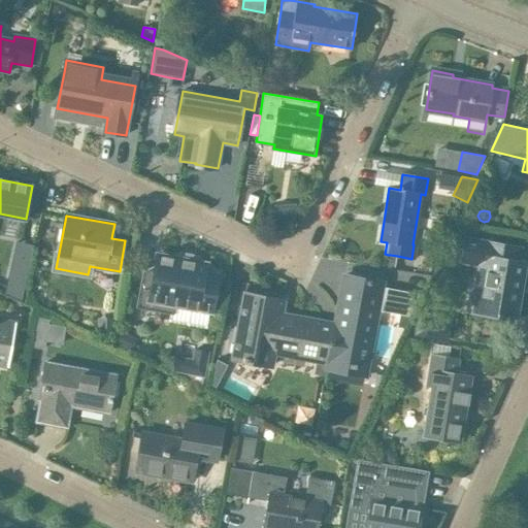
[(488,265),(481,312),(517,319),(526,263),(519,262),(521,249),(467,239),(463,261),(488,265)]
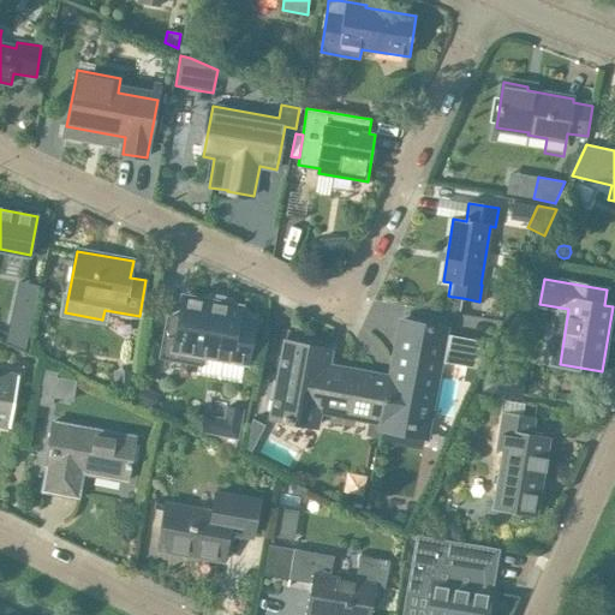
[(452,297),(449,311),(460,312),(463,298),(454,297),(452,297)]
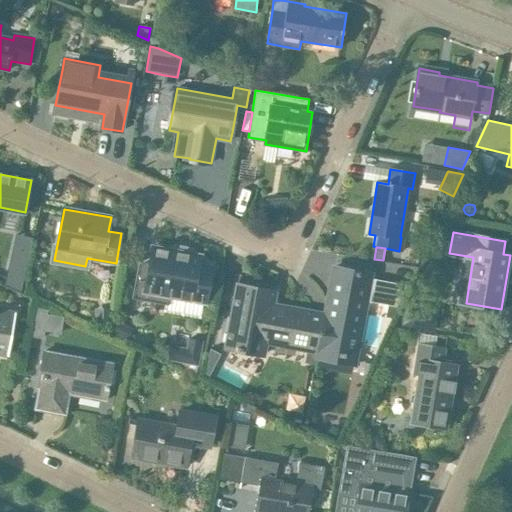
[(177,253),(155,249),(154,249),(151,266),(141,264),(135,297),(167,303),(169,295),(204,302),(210,269),(197,266),(199,257),(190,255),(190,251),(178,249),(177,253)]
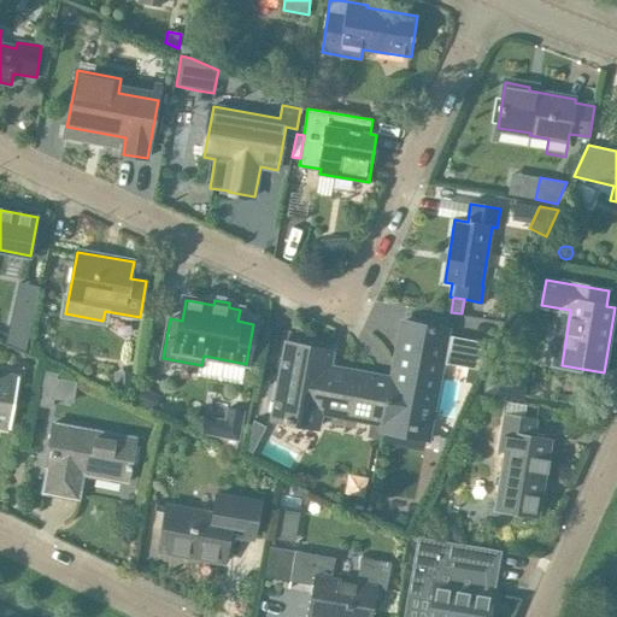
[(492,306),(491,316),(503,318),(504,309),(492,306)]
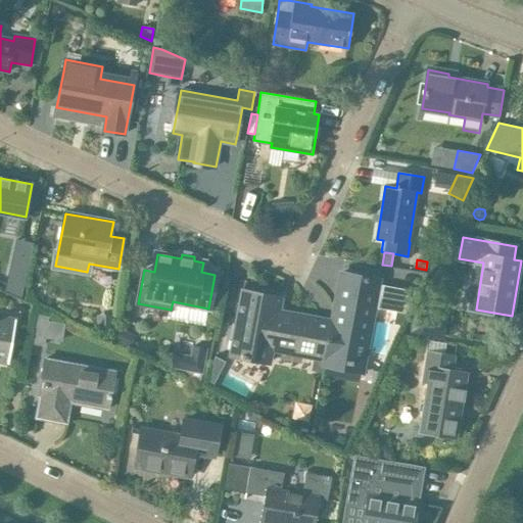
[(9,266),(4,290),(20,297),(27,270),(9,266)]
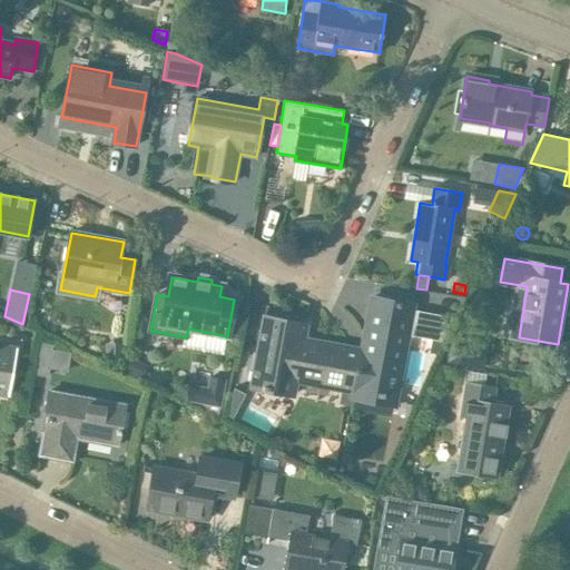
[(373,297),(363,351),(364,352),(356,391),(355,391),(354,397),(395,405),(414,305),(373,297)]
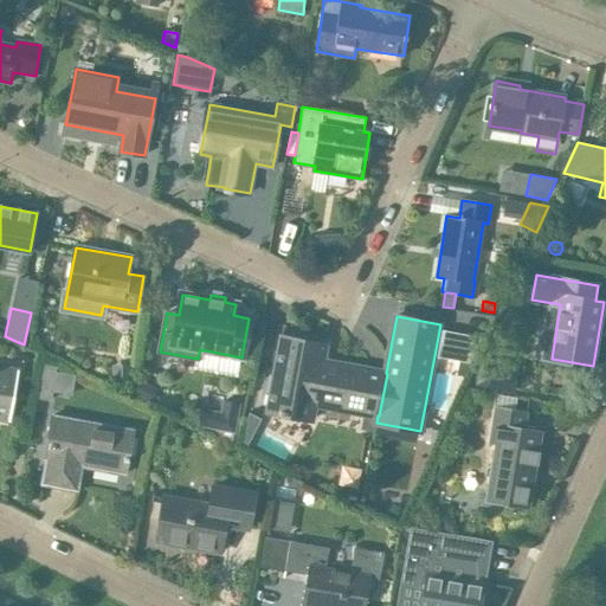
[(387,374),(386,373),(322,361),(324,345),(283,336),(269,412),(303,419),(307,403),(378,416),(379,416),(387,374)]
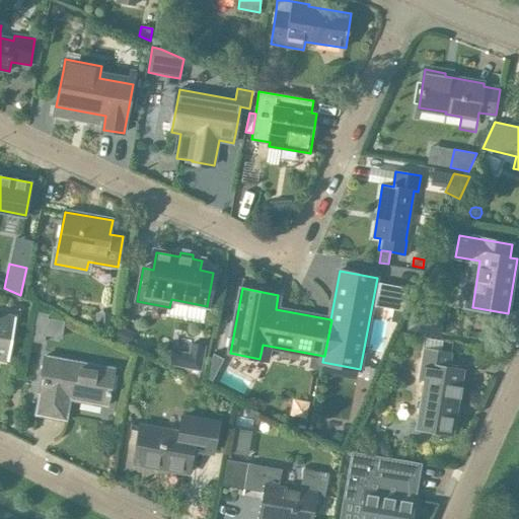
[(35,312),(30,341),(44,343),(49,314),(35,312)]
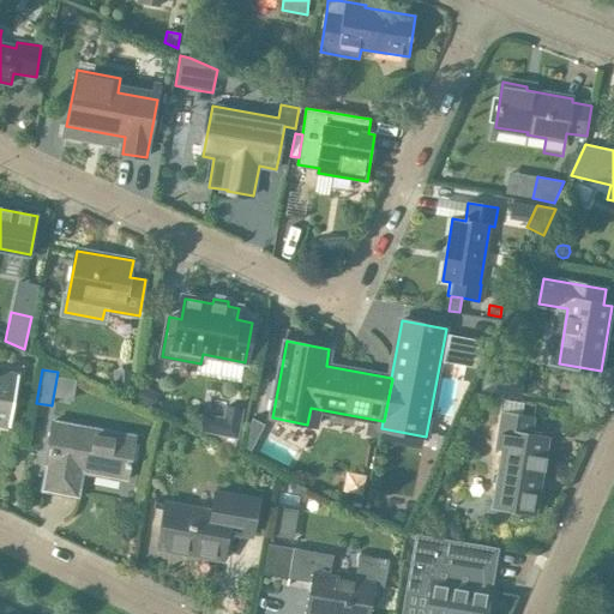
[(0,425),(11,427),(19,377),(0,372),(0,425)]
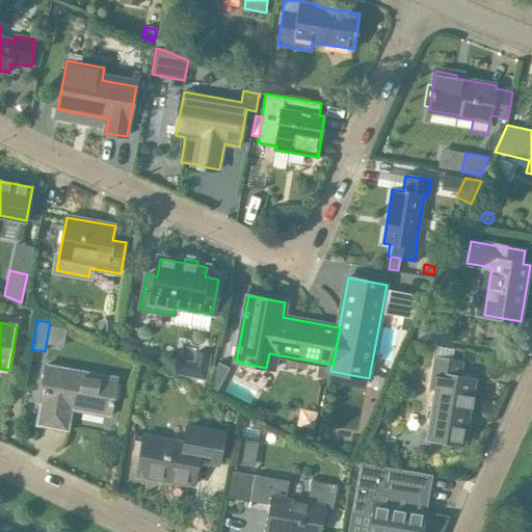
[(177,358),(174,373),(205,379),(210,353),(194,351),(192,362),(177,358)]
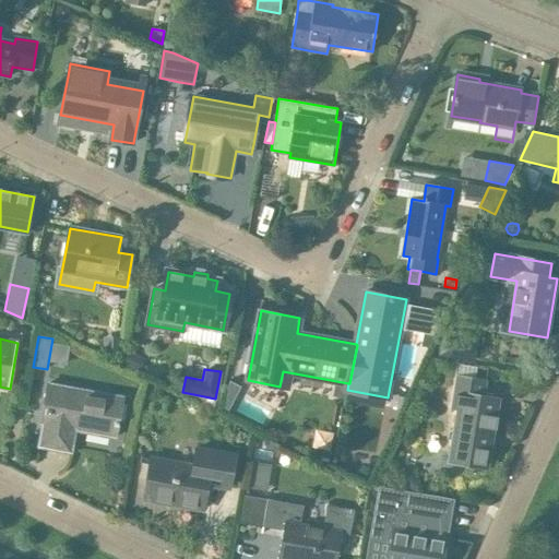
[(456,411),(449,462),(489,468),(500,399),(484,396),(486,380),(458,376),(452,409),(456,411)]
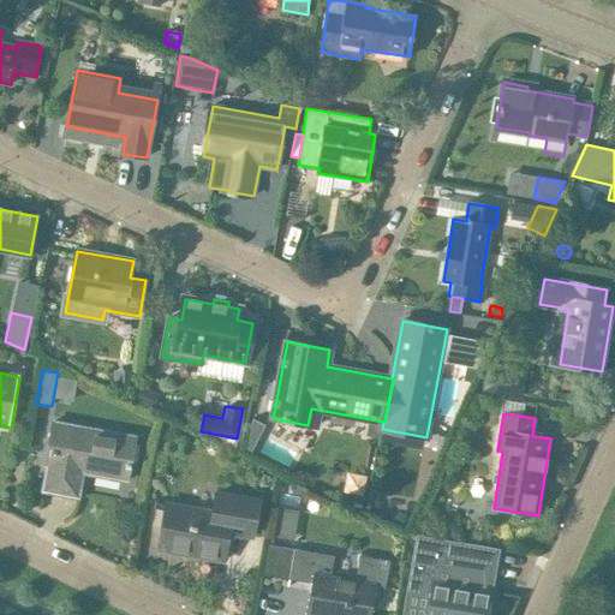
[(252,418),(246,448),(250,451),(264,425),(252,418)]
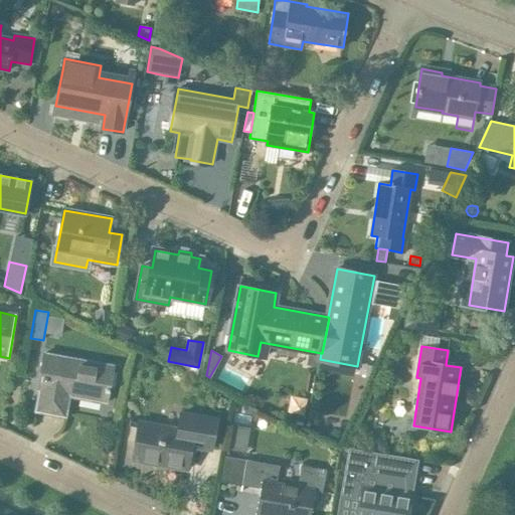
[(69,396),(107,402),(113,366),(44,354),(37,391),(40,391),(36,412),(65,416),(69,396)]
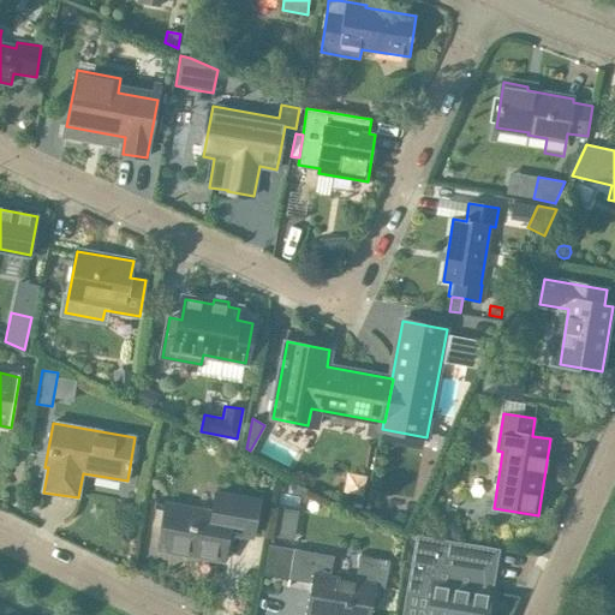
[(155,503),(154,509),(163,511),(157,549),(225,560),(230,532),(231,527),(243,529),(242,533),(242,537),(252,539),(260,502),(215,495),(212,513),(155,503)]
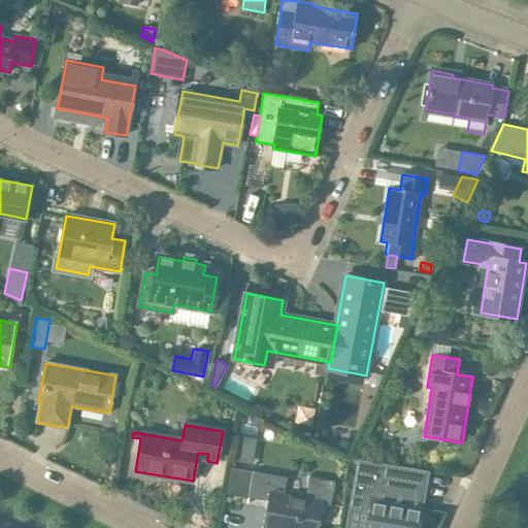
[(223,494),(251,498),(271,502),(268,521),(275,523),(274,527),(317,527),(322,504),(330,506),(334,482),(307,476),(303,500),(285,497),(288,477),(227,467),(223,494)]
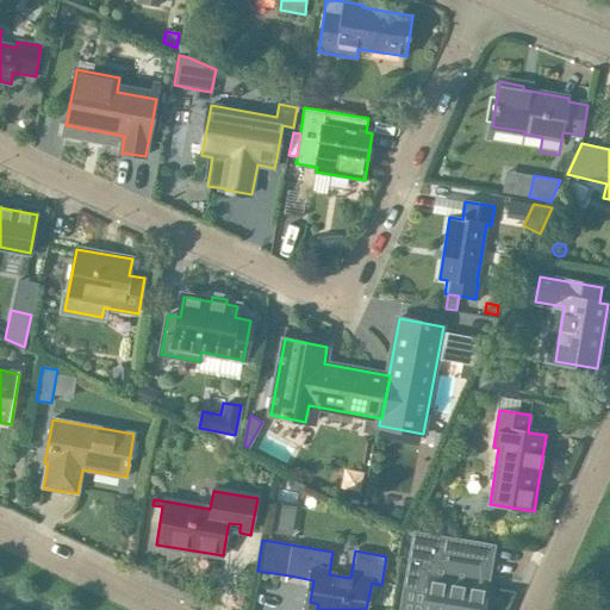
[(433,551),(431,560),(427,589),(429,590),(424,609),(483,609),(486,586),(456,582),(459,570),(483,574),(485,559),(448,553),(433,551)]
